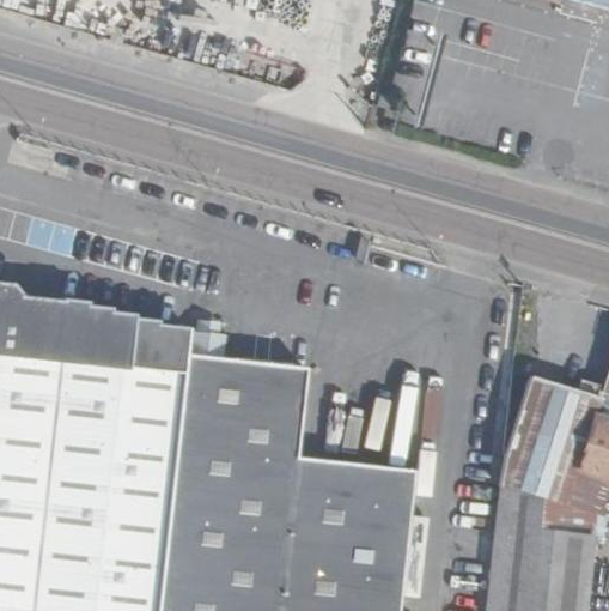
[(608,0),(555,0),(608,13),(608,0)]
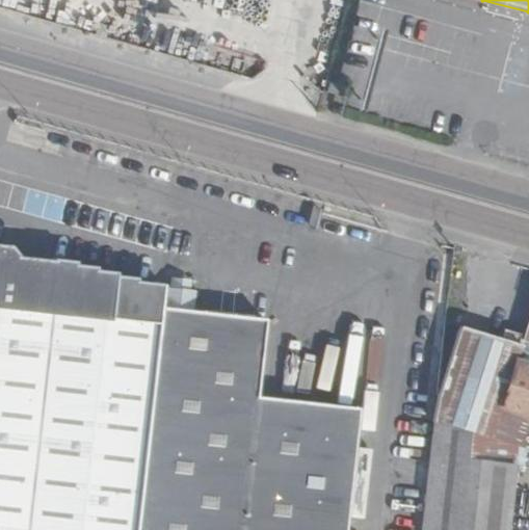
[(341,100),(344,88),(335,86),(329,84),(326,96),(341,100)]
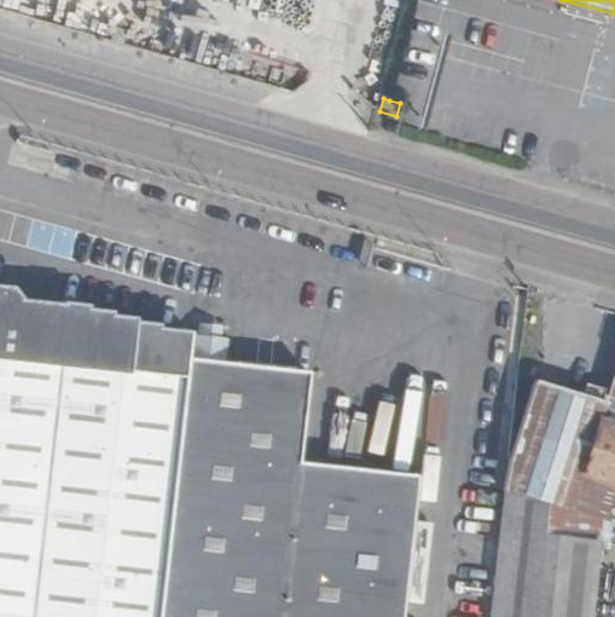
[(0,282),(0,616),(164,616),(190,333),(191,329),(154,326),(155,321),(131,318),(131,315),(106,312),(108,309),(82,306),(83,303),(56,299),(56,301),(47,301),(48,287),(24,284),(23,298),(13,297),(5,283),(0,282)]
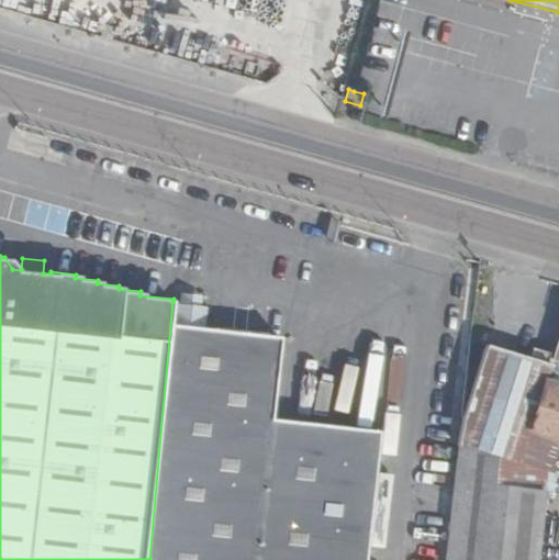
[(181,303),(172,302),(149,559),(366,559),(381,429),(272,417),(282,336),(207,327),(208,306),(202,305),(203,294),(182,292),(181,303)]
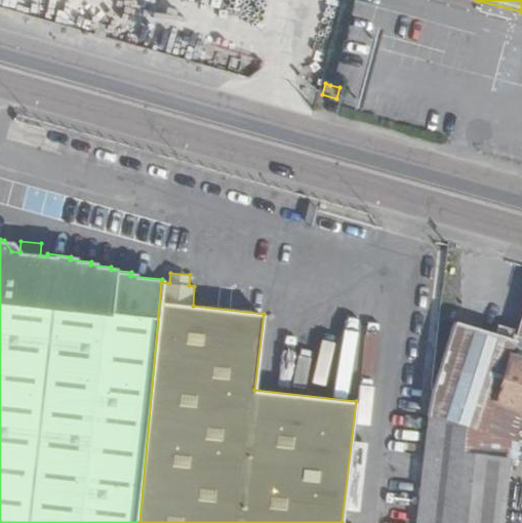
[(454,324),(431,399),(417,522),(505,522),(511,461),(516,463),(521,445),(521,338),(516,337),(515,343),(454,324)]
